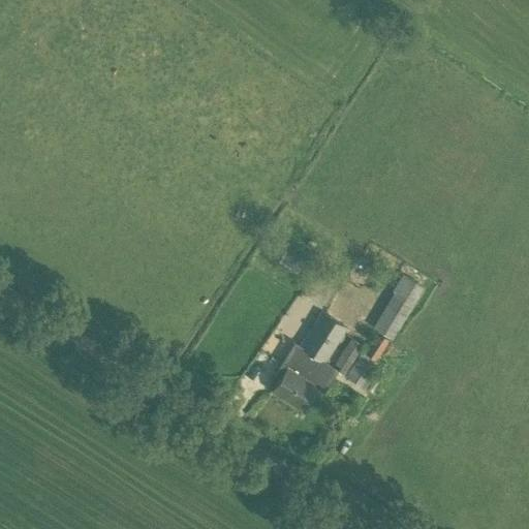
[(297,272),(302,261),(284,250),(279,260),(297,272)]
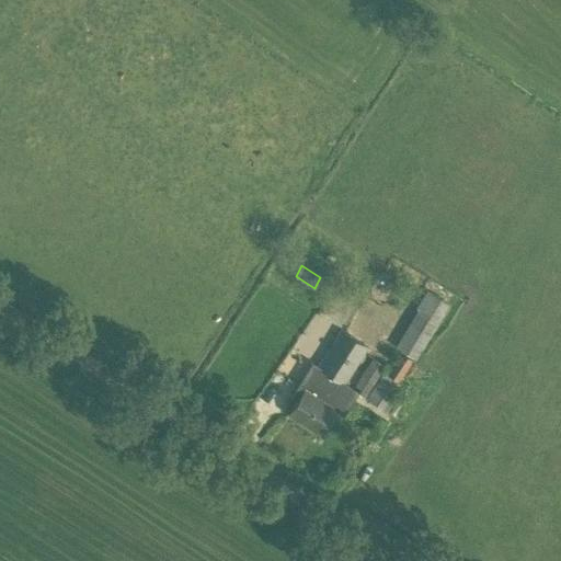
[(415,359),(449,304),(426,289),(414,308),(416,309),(395,346),(415,359)]
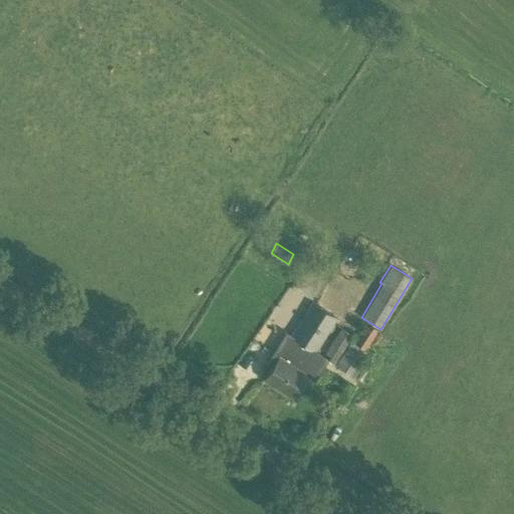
[(316,350),(337,317),(311,300),(290,333),(286,331),(265,363),(271,366),(264,378),(292,397),(305,374),(314,379),(327,359),(328,358),(322,354),(316,350)]
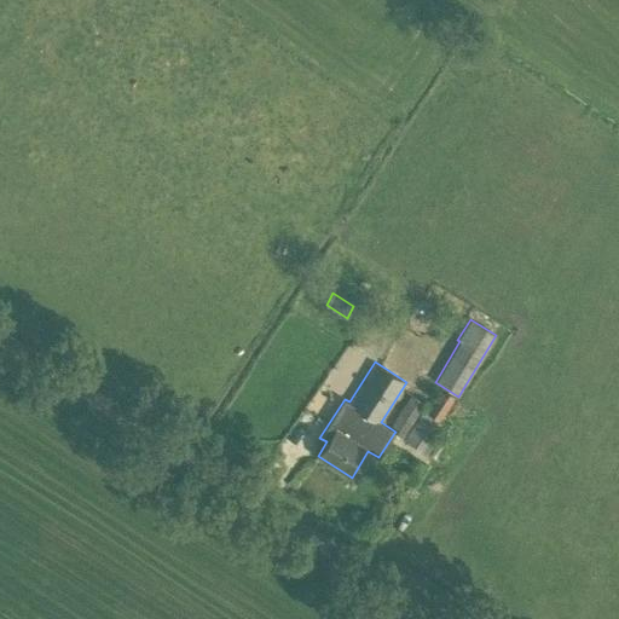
[(421,451),(455,397),(441,387),(426,412),(422,410),(404,439),(421,451)]
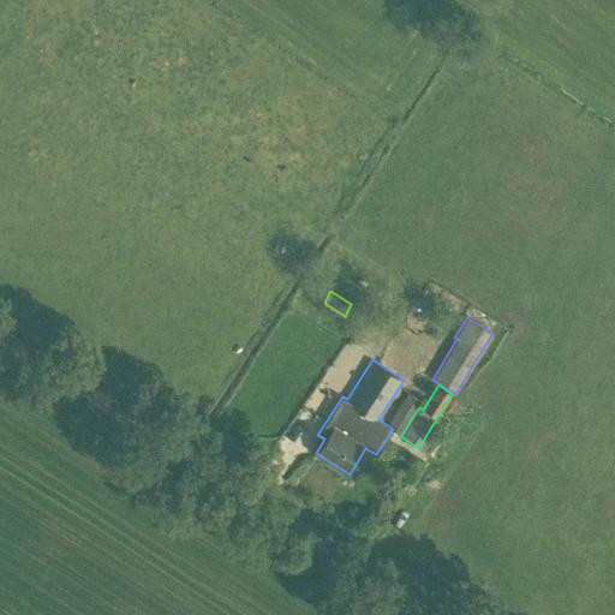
[(407,392),(386,424),(393,429),(392,430),(399,435),(422,400),(407,392)]
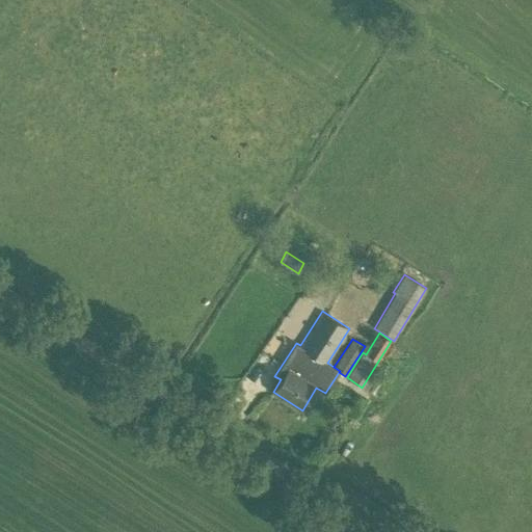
All buildings are outlined.
